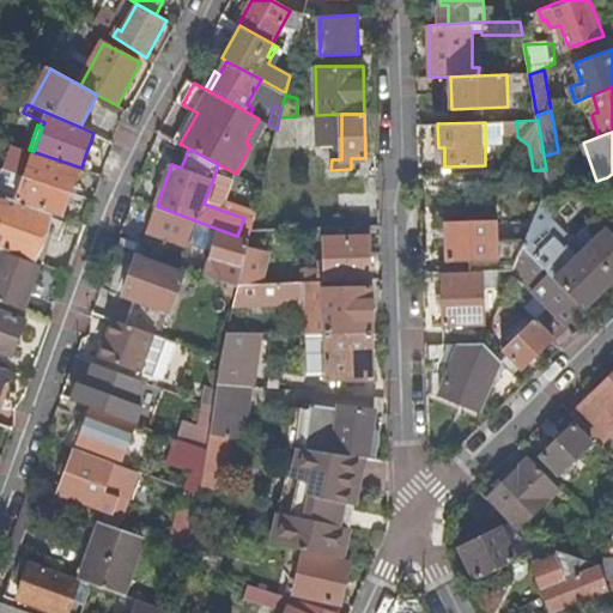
[(26,176),(72,193),(82,168),(35,152),(26,176)]
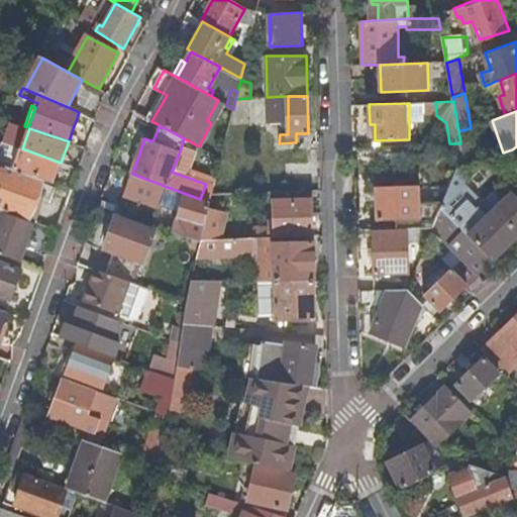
[(458,131),(460,143),(462,156),(464,165),(477,161),(470,128),(458,131)]
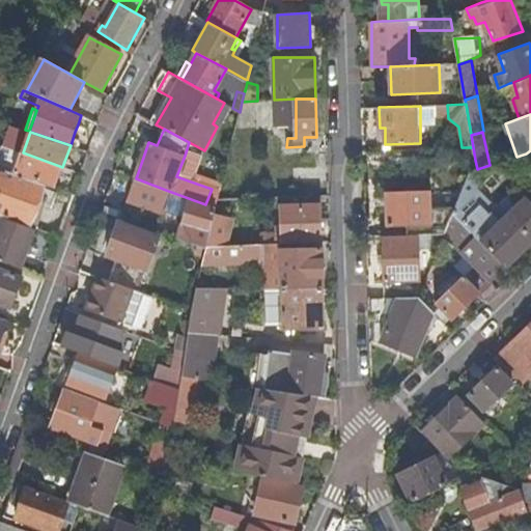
[(0,158),(0,168),(16,173),(17,171),(23,152),(7,147),(4,146),(0,158)]
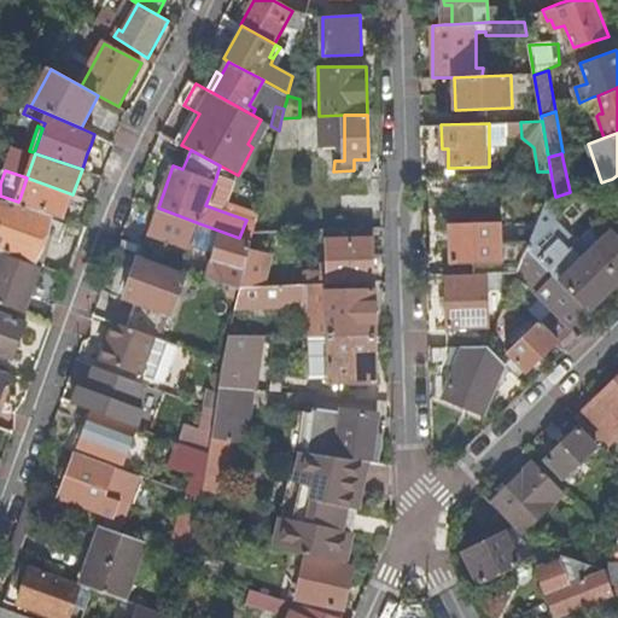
[(52,215),(64,219),(73,194),(27,178),(19,199),(18,202),(52,215)]
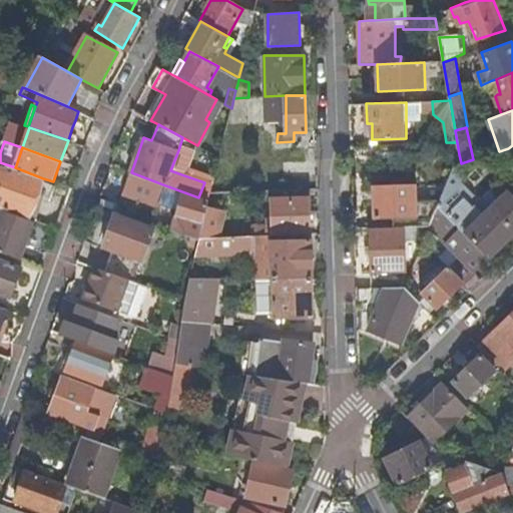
[(170,170),(181,174),(188,156),(187,153),(178,150),(170,170)]
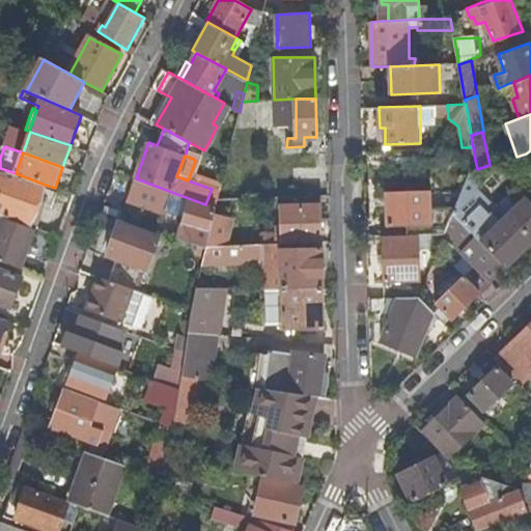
[(476,235),(506,268),(530,243),(530,163),(527,167),(530,170),(530,193),(502,221),(494,214),(483,216),(476,211),(478,206),(473,202),(477,194),(466,184),(456,206),(453,214),(455,216),(476,235)]
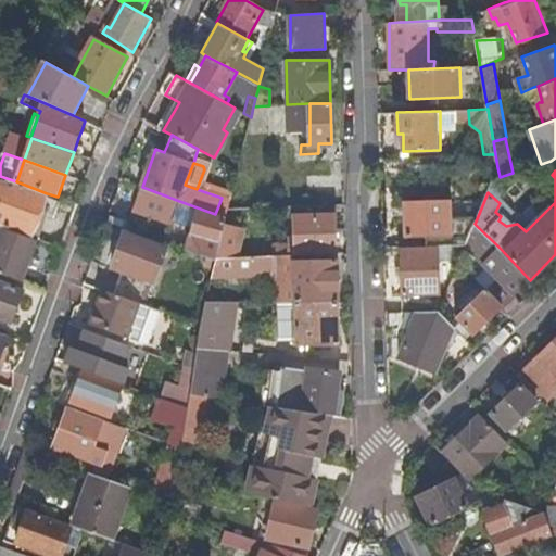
[(0,225),(32,237),(47,193),(16,181),(0,176),(0,225)]
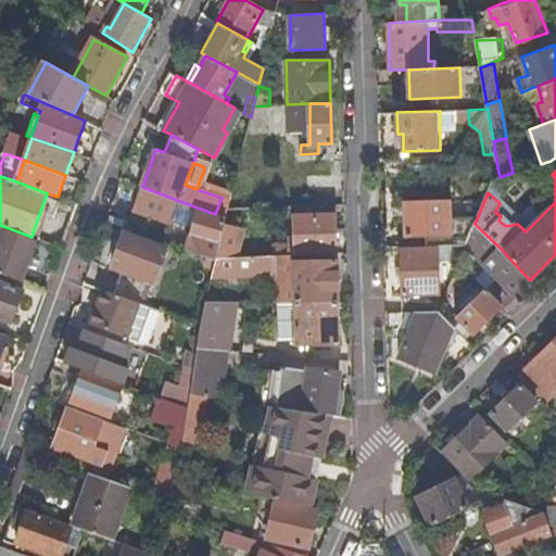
[(179,201),(142,187),(134,211),(171,225),(179,201)]
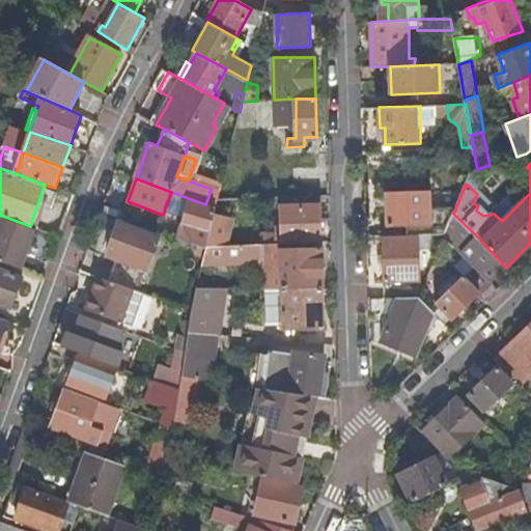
[(409,225),(409,235),(420,235),(431,235),(431,206),(431,190),(388,192),(388,226),(409,225)]
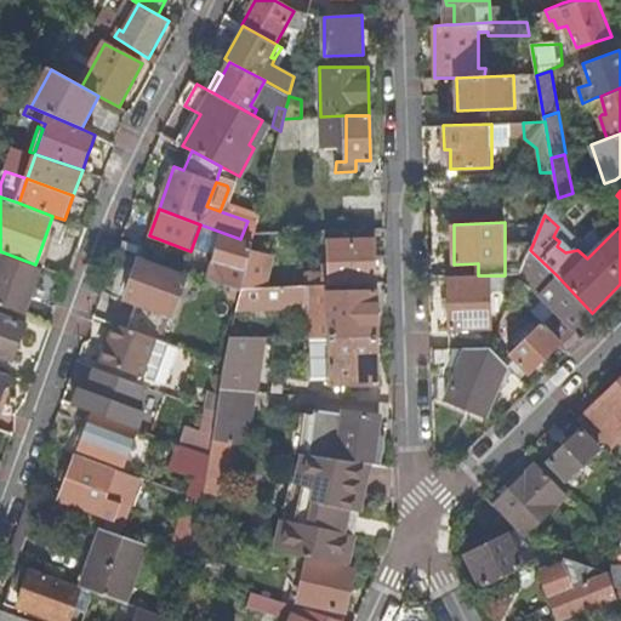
[(220,234),(210,280),(240,291),(241,289),(250,250),(251,244),(241,239),(239,245),(234,243),(235,240),(220,234)]
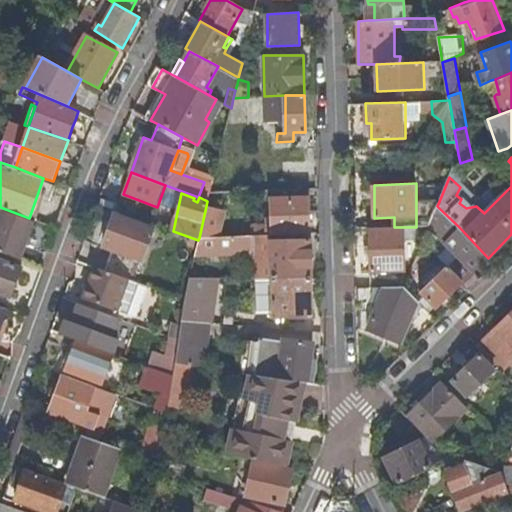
[(269,236),(310,235),(308,196),(269,198),(270,218),(266,218),(247,218),(247,226),(251,226),(251,236),(254,236),(269,236)]
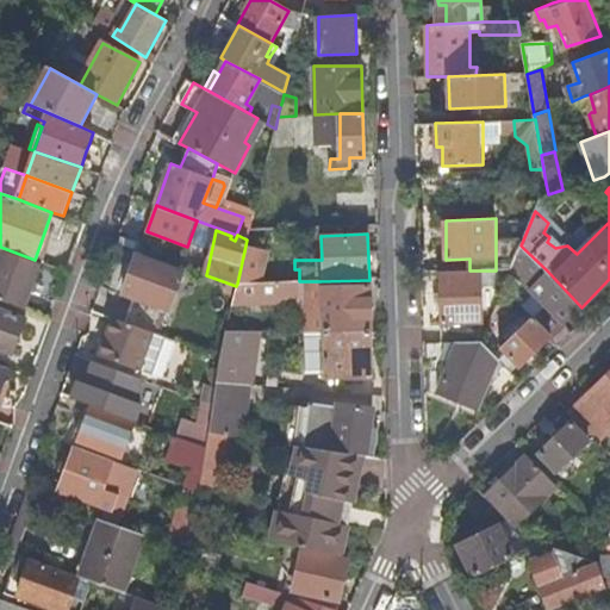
[(511,269),(511,268),(514,262),(521,246),(524,237),(496,237),(496,271),(497,271),(511,269)]
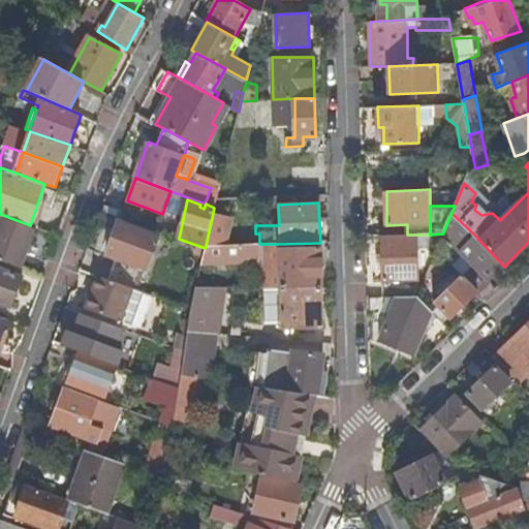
[(213,213),(206,246),(224,246),(231,217),(213,213)]
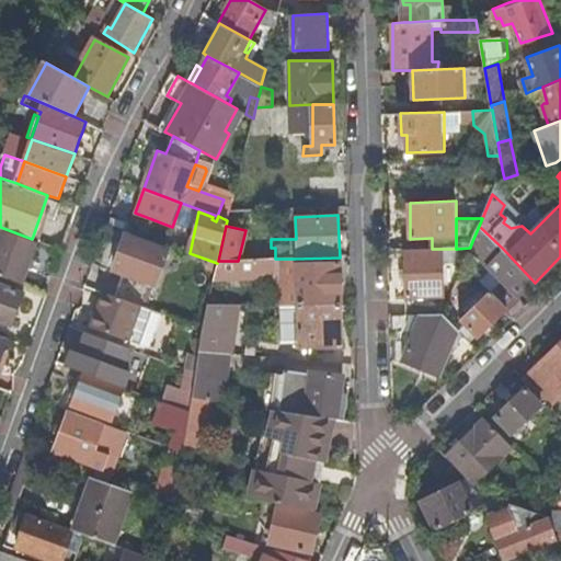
[(470,247),(488,265),(503,249),(481,228),(479,226),(472,241),(470,247)]
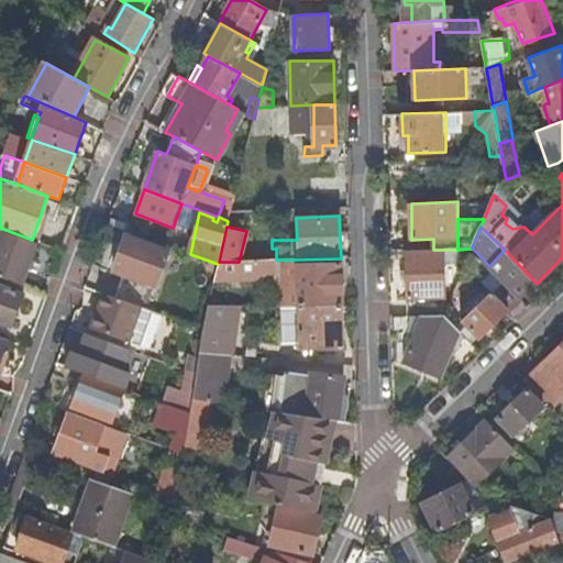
[(0,277),(21,285),(36,243),(31,241),(2,231),(0,238),(0,277)]
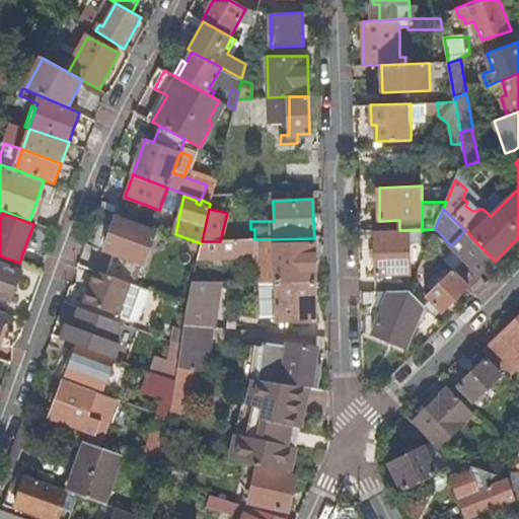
[(114,253),(106,275),(128,282),(136,285),(150,244),(154,231),(117,218),(105,250),(114,253)]
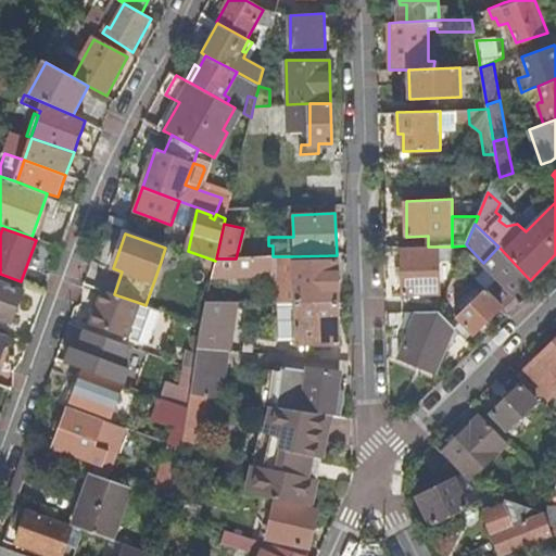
[(453,247),(452,247),(452,251),(451,261),(457,265),(466,245),(453,247)]
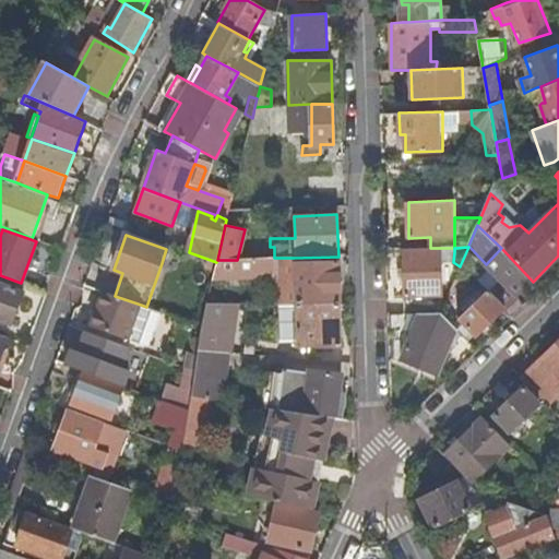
[(405,248),(407,313),(436,312),(436,295),(443,295),(443,263),(442,248),(430,248),(405,248)]
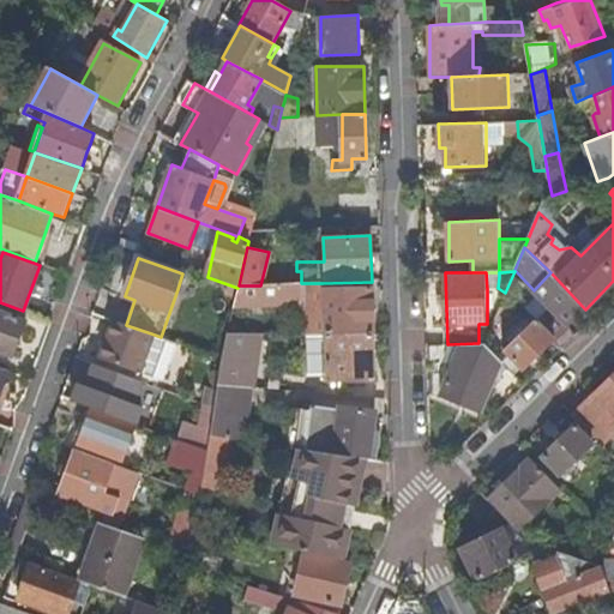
[(486,272),(487,289),(498,288),(499,277),(499,272),(486,272)]
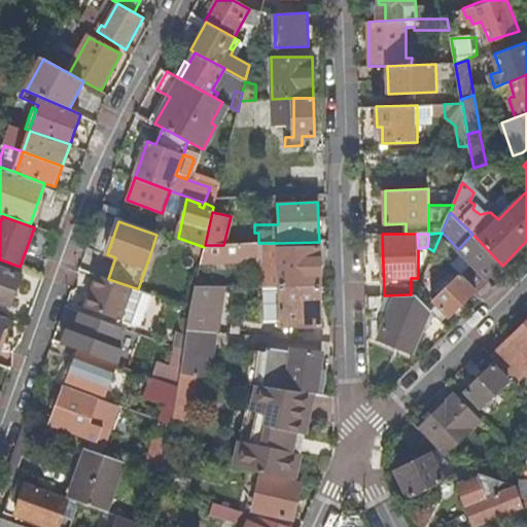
[(487,280),(502,266),(472,234),(458,249),(487,280)]
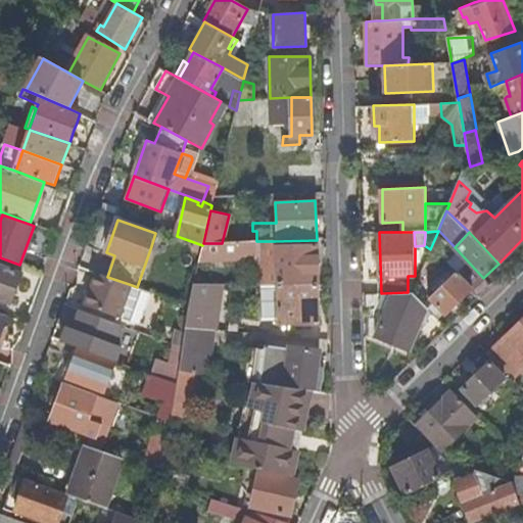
[(203,243),(202,245),(200,255),(259,252),(259,241),(256,241),(222,243),(203,243)]
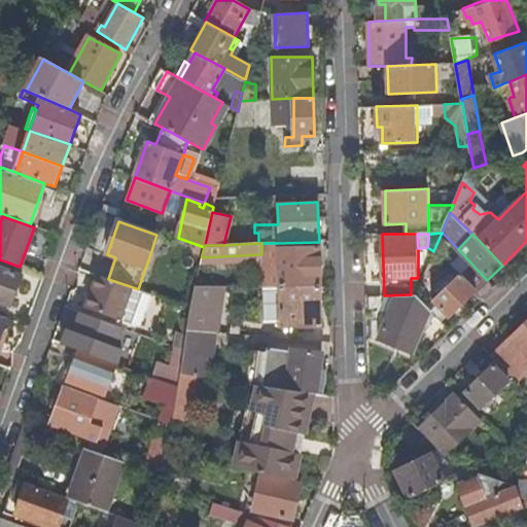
[(278,247),(277,243),(261,243),(261,254),(262,283),(262,286),(278,286),(279,286),(278,247)]
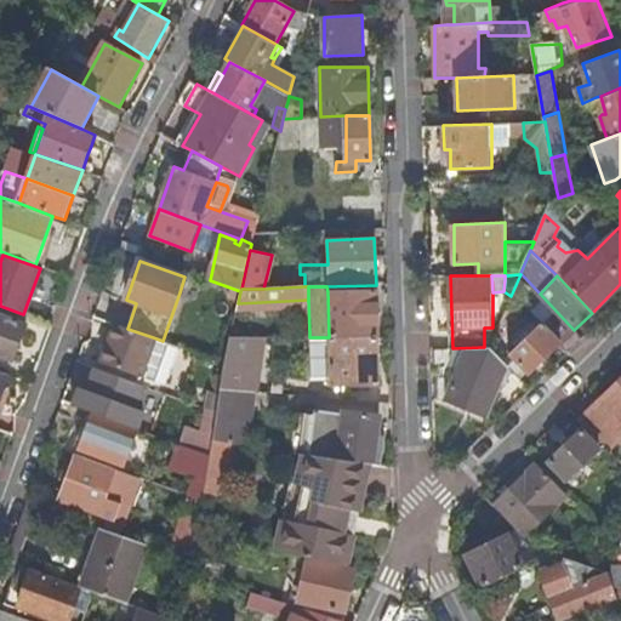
[(329,337),(377,337),(376,291),(328,291),(329,337)]
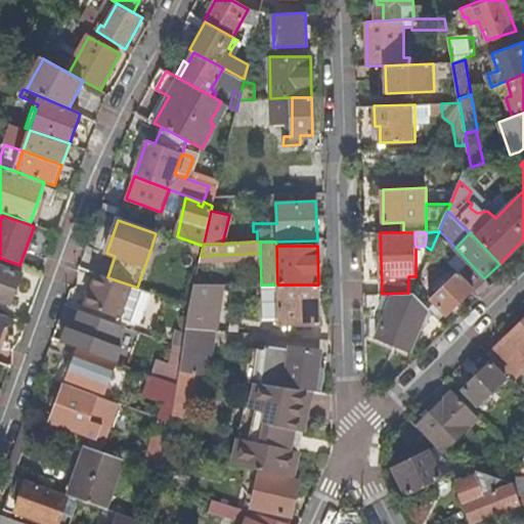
[(0,300),(11,305),(23,273),(0,265),(0,300)]
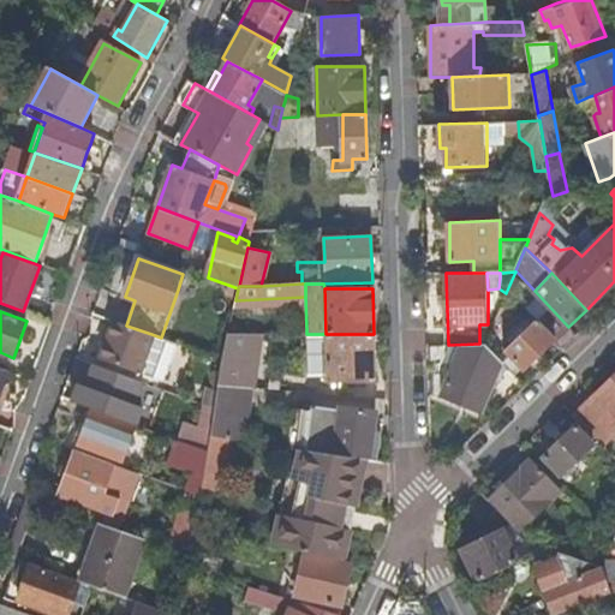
[(505,352),(524,371),(556,340),(533,315),(527,321),(532,326),(505,352)]
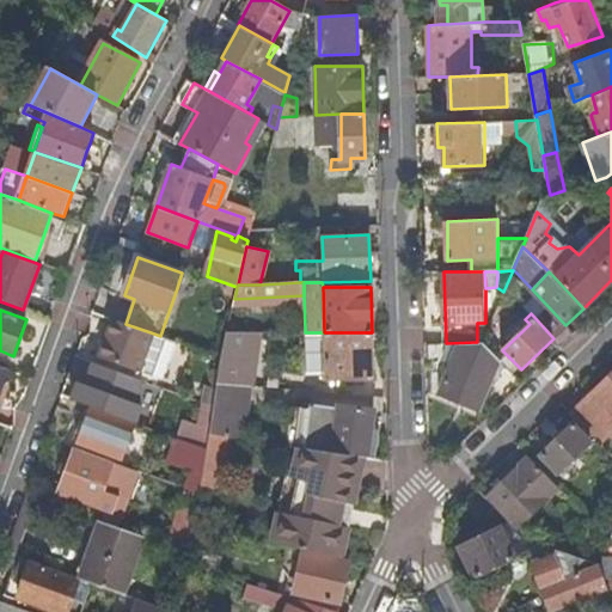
[(126,324),(114,319),(101,357),(152,375),(153,373),(154,368),(141,363),(151,332),(126,324)]
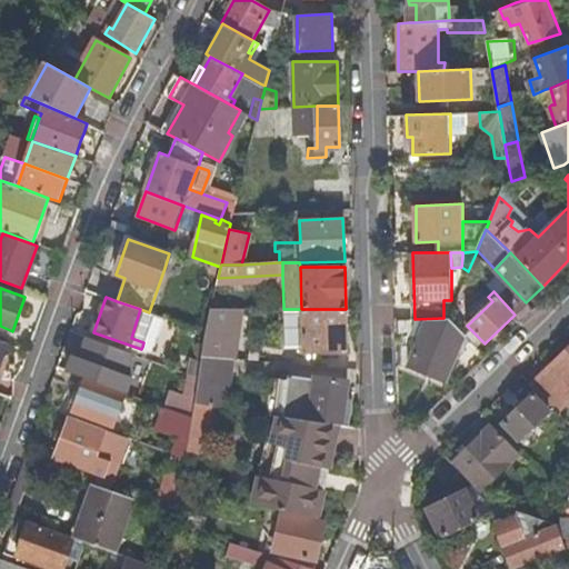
[(143,342),(142,347),(150,350),(162,317),(149,312),(140,309),(131,338),(143,342)]
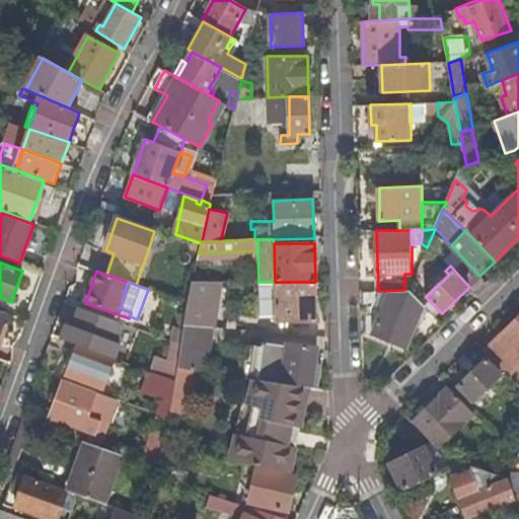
[(315,303),(315,282),(275,282),(275,301),(262,301),(262,318),(276,318),(276,322),(316,322),(315,303)]
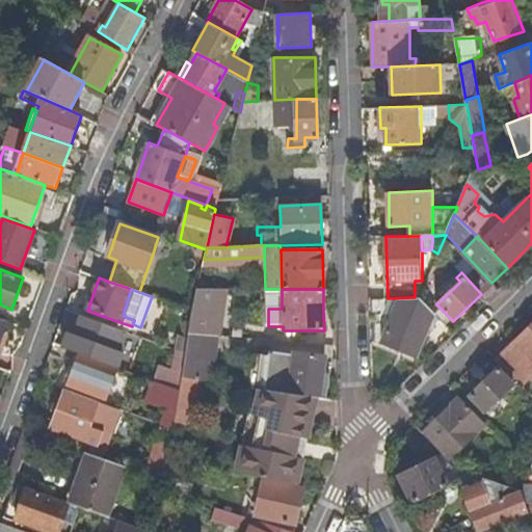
[(214,334),(218,335),(225,290),(197,290),(192,311),(189,333),(214,334)]
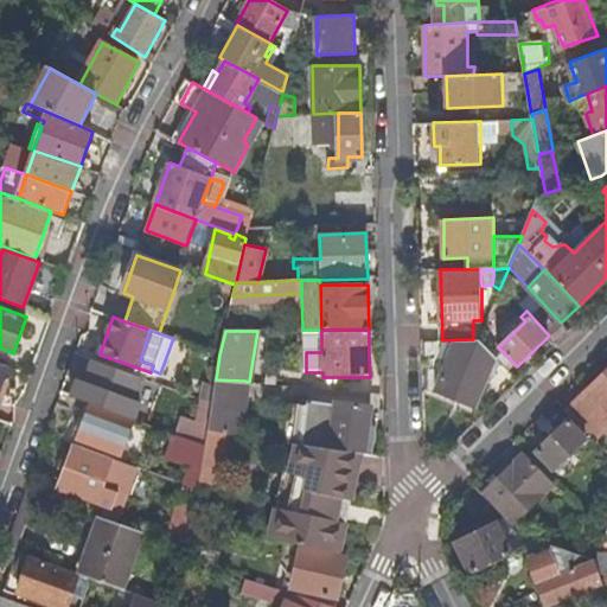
[(423,342),(423,359),(448,358),(436,390),(474,406),(487,376),(496,357),(479,339),(473,339),(442,340),(423,342)]
